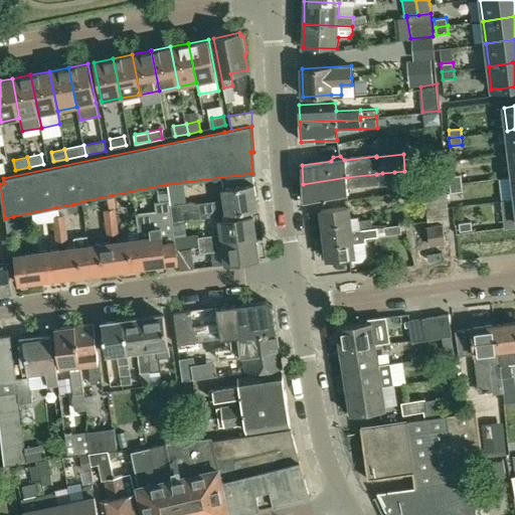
[(422,162),(425,187),(445,184),(442,159),(422,162)]
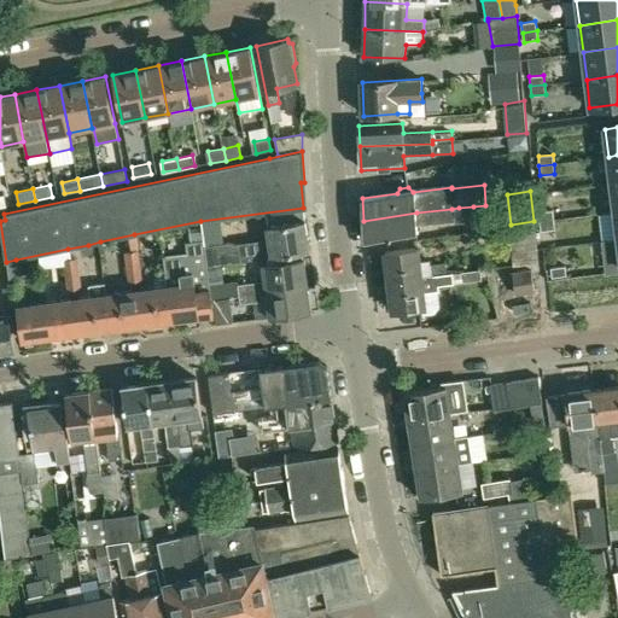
[(417,213),(363,221),(365,242),(417,233),(417,228),(453,223),(452,209),(417,213)]
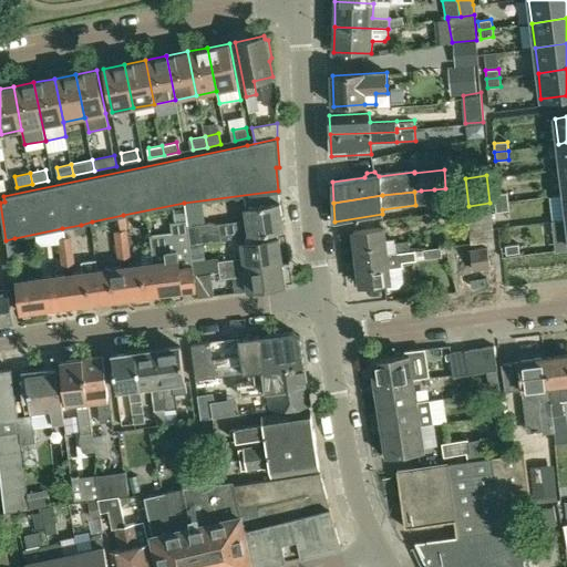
[(495,203),(508,202),(507,193),(494,194),(495,203)]
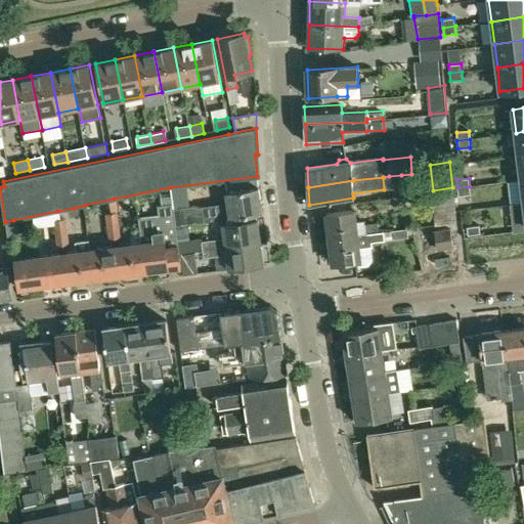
[(523,178),(521,179),(507,181),(510,205),(523,203),(523,202),(523,178)]
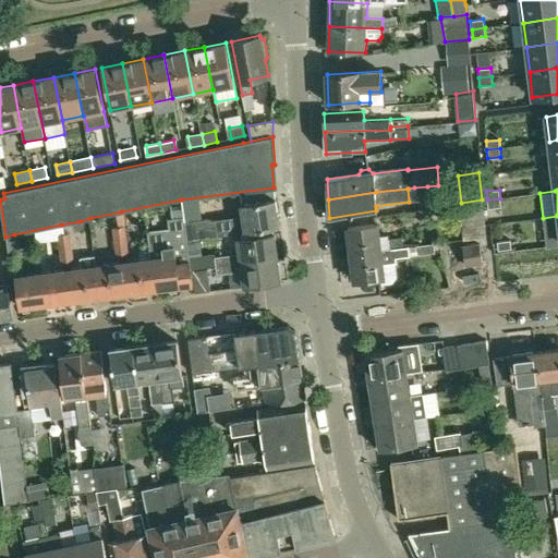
[(207,222),(185,226),(187,240),(245,231),(280,227),(276,198),(241,203),(243,218),(215,222),(207,222)]
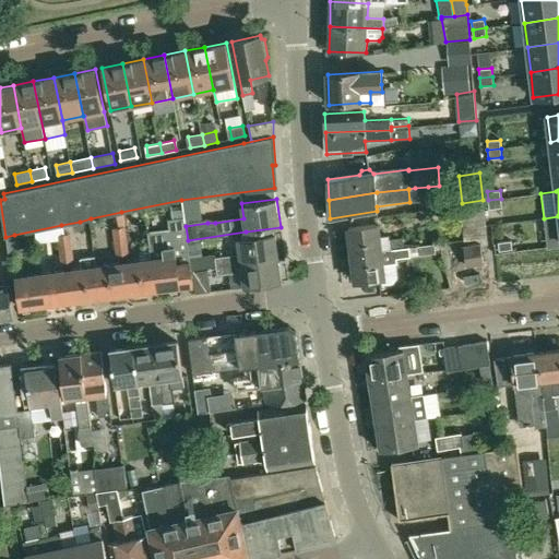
[(488,200),(489,209),(502,207),(501,199),(488,200)]
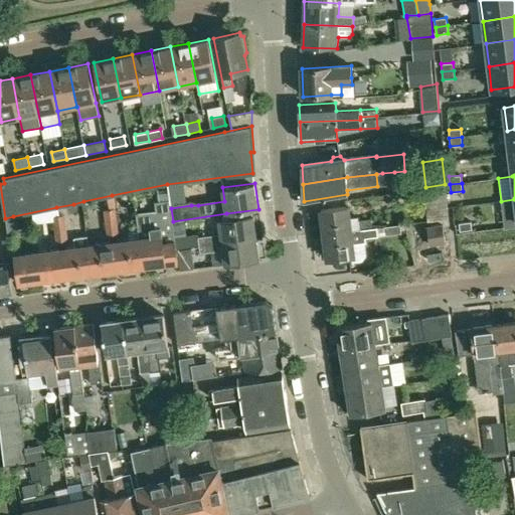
[(446,188),(445,184),(425,187),(425,190),(424,190),(424,200),(447,198),(446,188)]
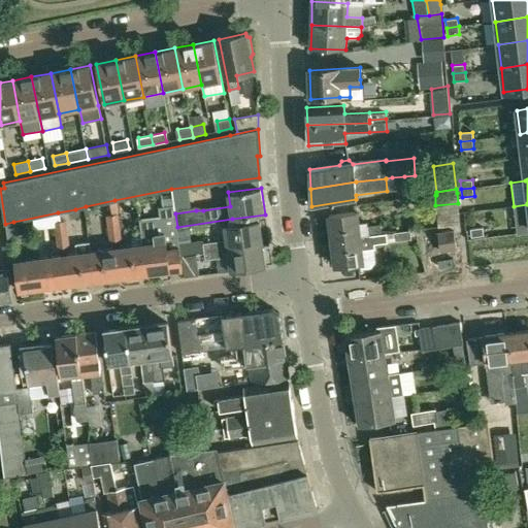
[(459,215),(458,203),(435,205),(436,217),(459,215)]
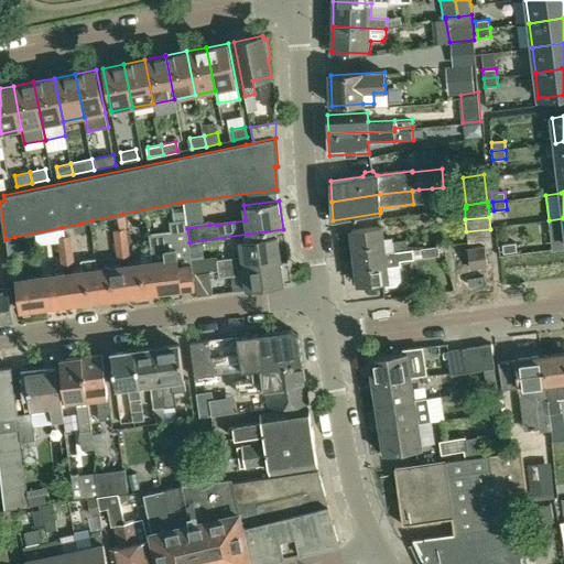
[(158,291),(172,290),(195,286),(190,242),(187,228),(186,220),(171,221),(173,232),(149,236),(152,260),(158,291)]
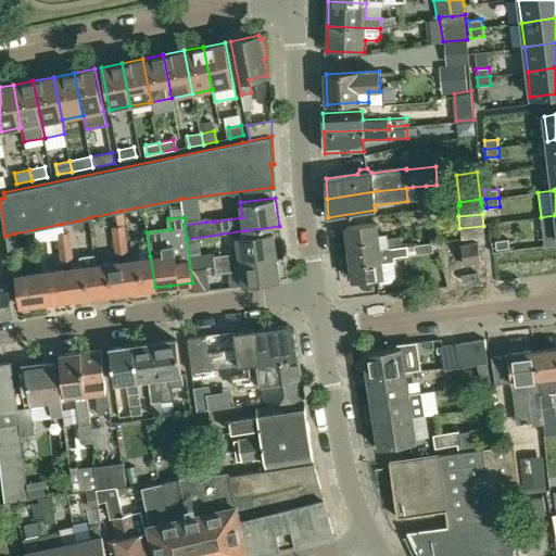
[(113,226),(115,239),(125,238),(123,225),(113,226)]
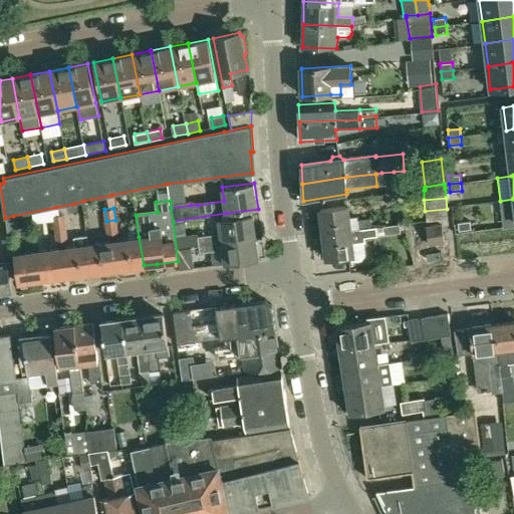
[(319,211),(322,236),(350,232),(347,208),(319,211)]
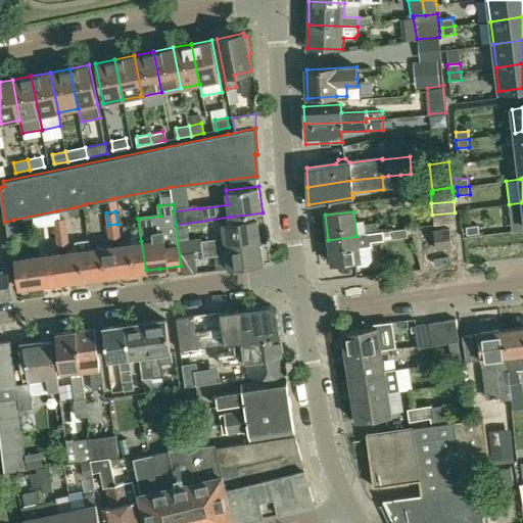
[(455,212),(432,215),(433,225),(455,224),(455,212)]
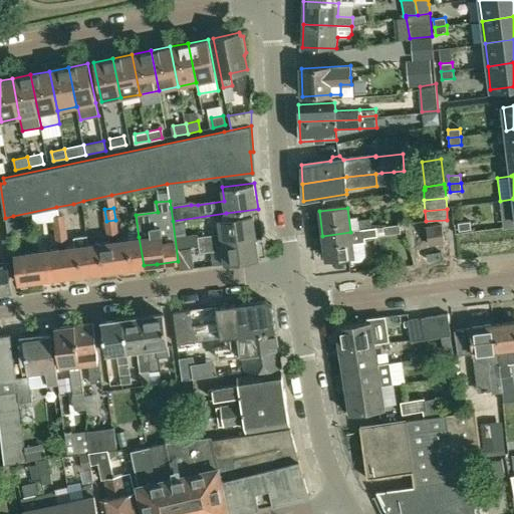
[(55,228),(64,226),(62,215),(53,216),(55,228)]
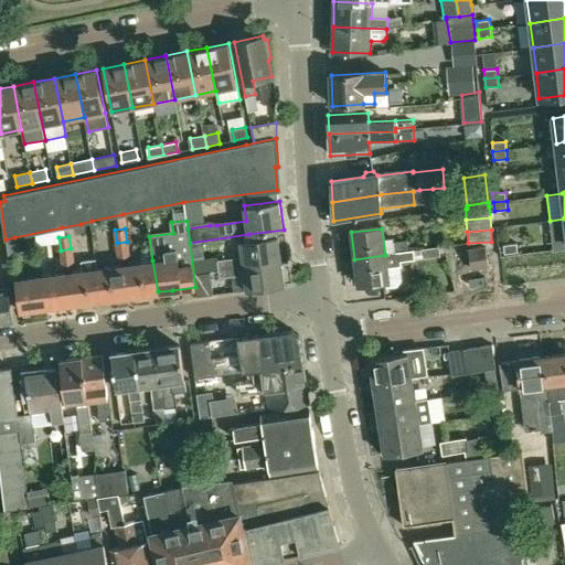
[(217,269),(227,268),(281,262),(278,237),(240,243),(242,256),(193,264),(194,273),(217,269)]
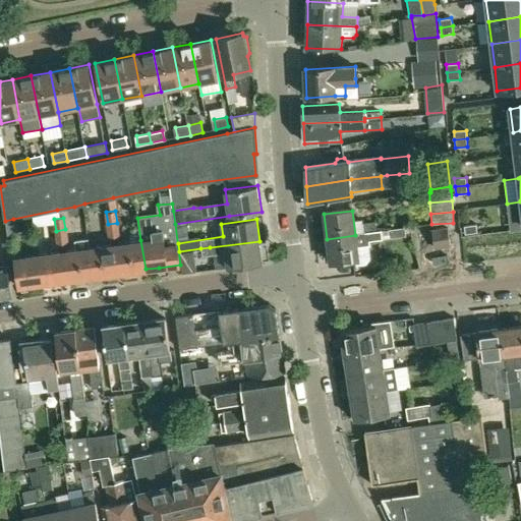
[(361,222),(353,223),(355,235),(375,233),(375,231),(374,224),(361,225),(361,222)]
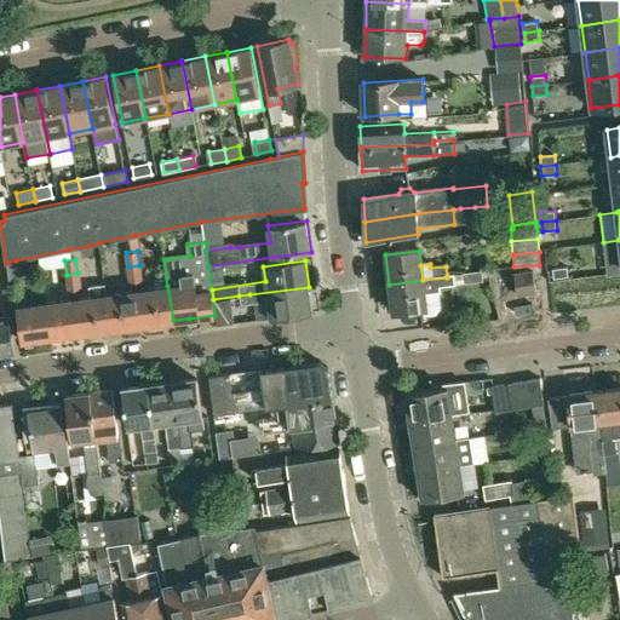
[(142,280),(139,265),(128,267),(130,281),(142,280)]
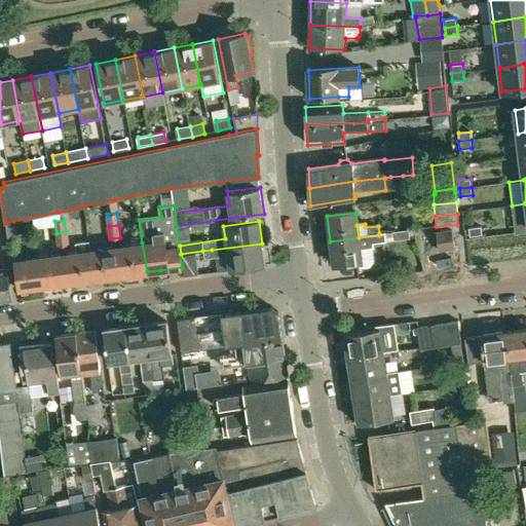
[(468,228),(470,237),(481,236),(481,226),(468,228)]
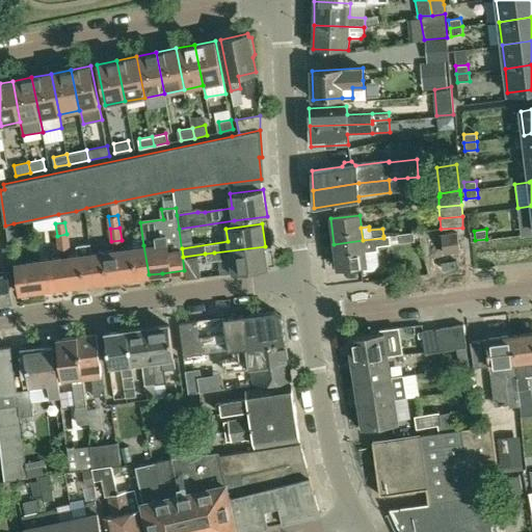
[(398,234),(399,242),(414,241),(413,233),(398,234)]
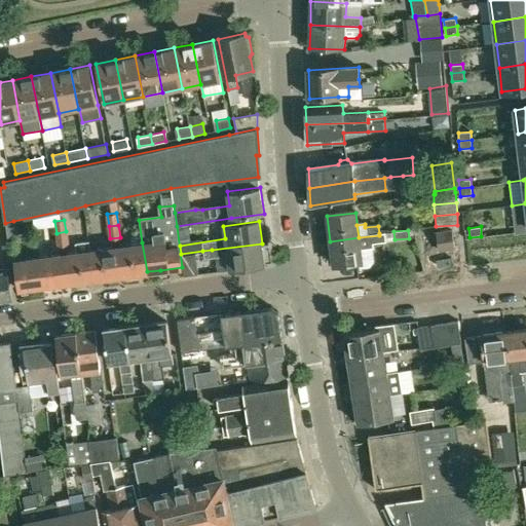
[(66,231),(57,233),(59,246),(68,245),(66,231)]
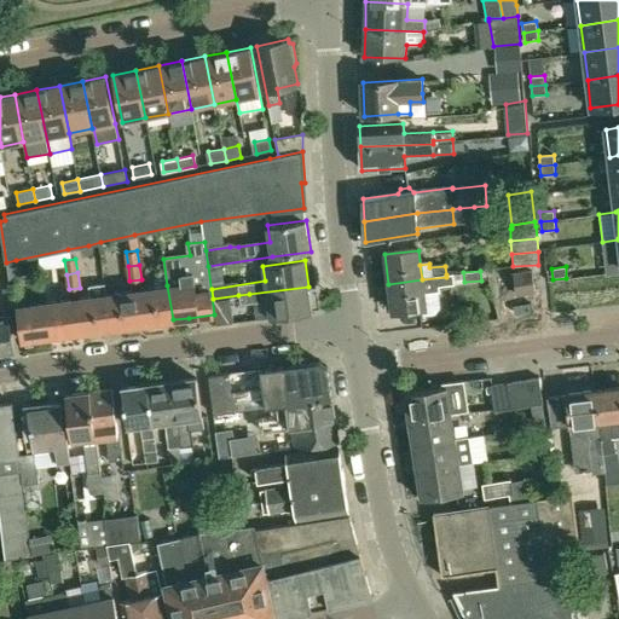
[(516,295),(536,291),(532,272),(513,275),(516,295)]
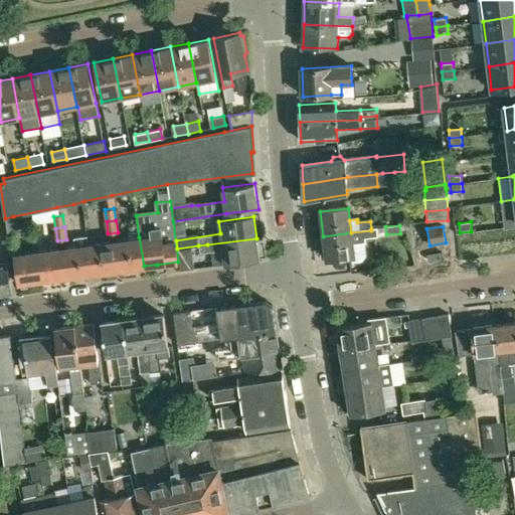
[(371,230),(351,232),(323,236),(326,261),(349,258),(350,261),(352,264),(361,262),(365,255),(363,238),(377,237),(376,227),(371,228),(371,230)]
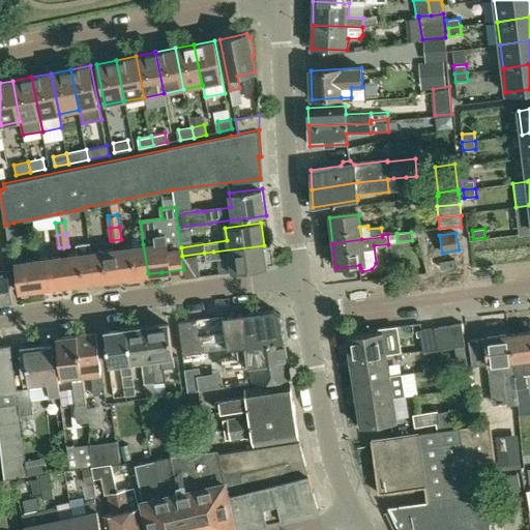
[(7,240),(9,258),(19,256),(17,239),(7,240)]
